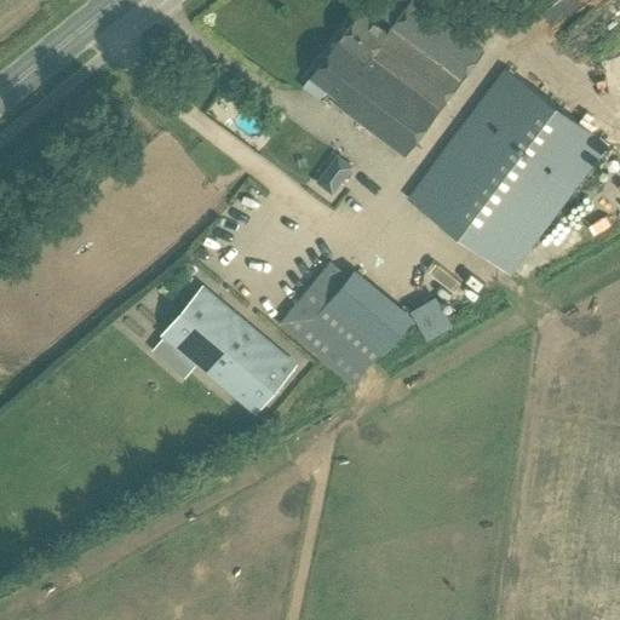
[(363,7),(311,76),(338,98),(334,103),(403,155),(481,53),(412,0),(411,0),(391,28),(363,7)]
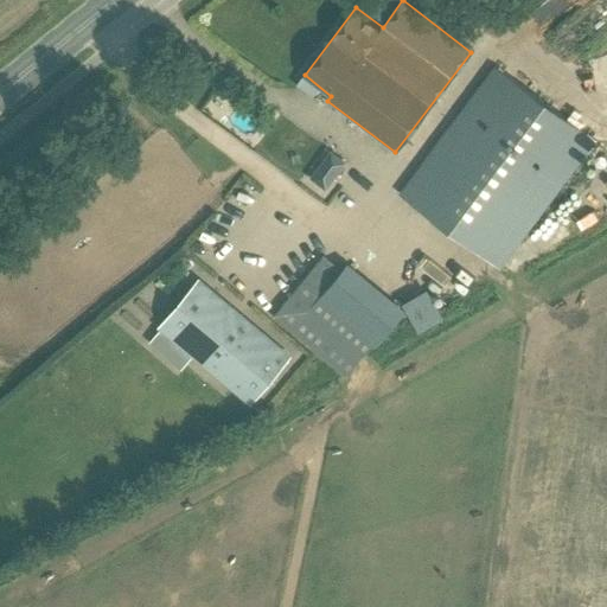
[(493,65),(397,195),(498,270),(595,141),(493,65)]
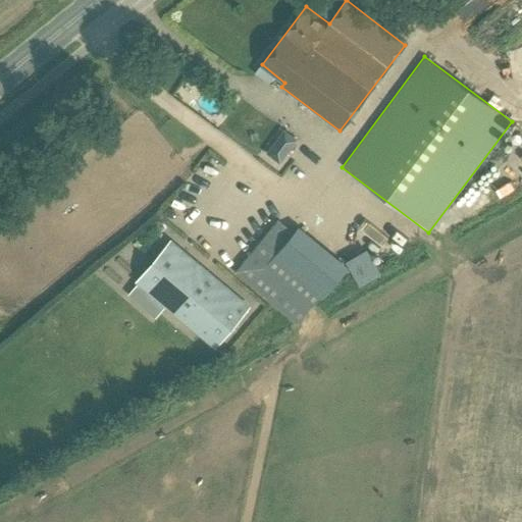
[(275,141),(267,152),(280,162),(289,151),(275,141)]
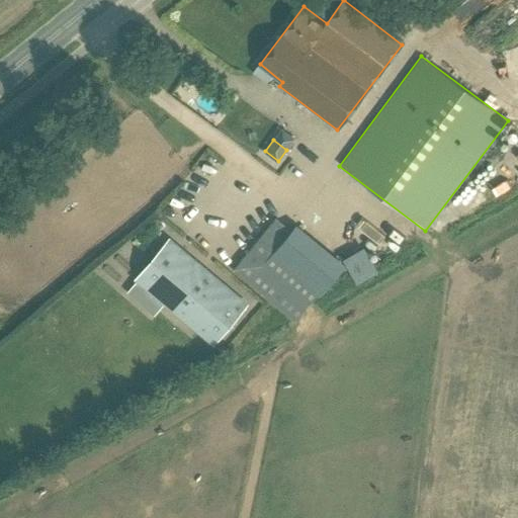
[(297,226),(270,257),(272,258),(316,296),(318,297),(345,266),(297,226)]
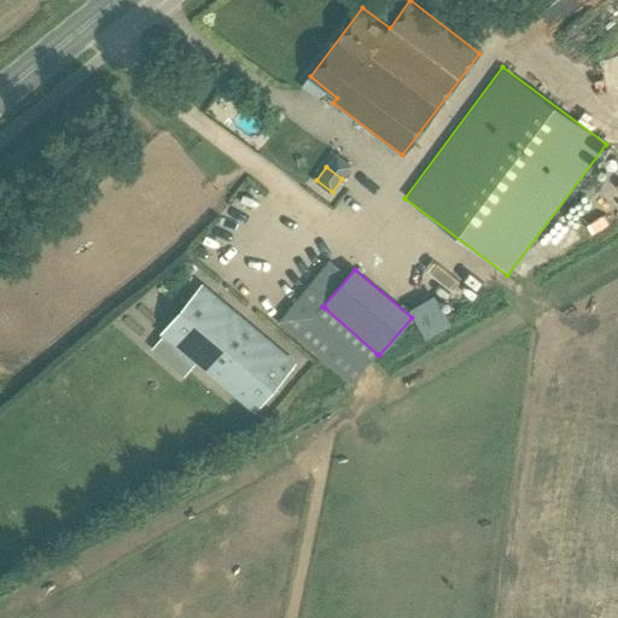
[(205,285),(163,334),(256,413),(298,363),(205,285)]
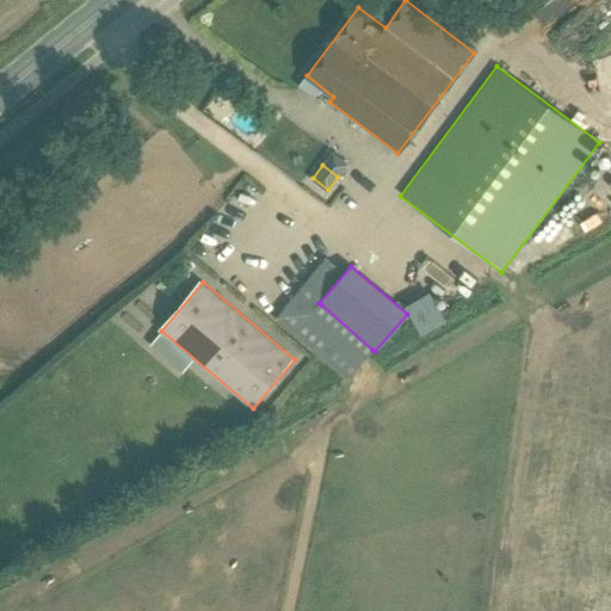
[(287,310),(277,320),(351,380),(375,351),(372,350),(321,304),(309,319),(297,320),(287,310)]
